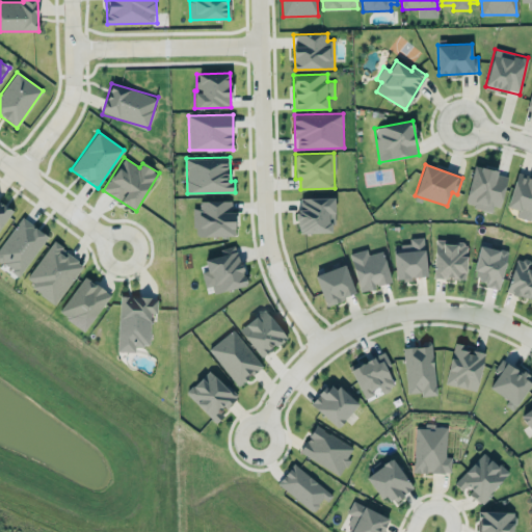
[(506,174),(474,166),(464,205),(498,212),(506,174)]
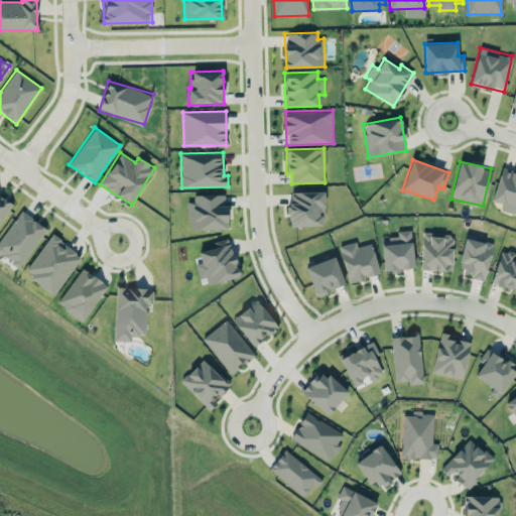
[(515,171),(502,168),(492,201),(502,204),(501,210),(515,214),(515,209),(515,171)]
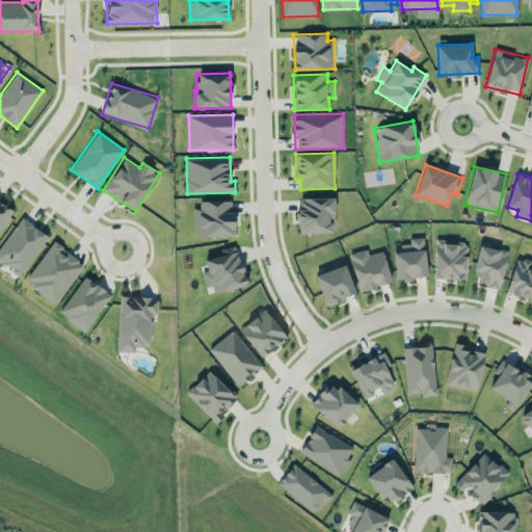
[(334,197),(297,198),(298,233),(335,232),(334,197)]
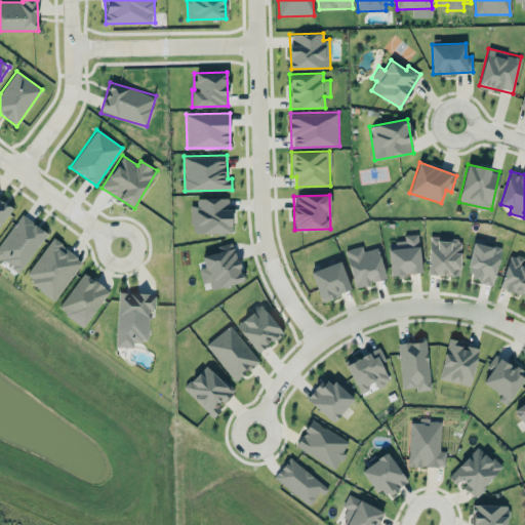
[(192,234),(231,232),(230,197),(197,199),(198,205),(191,205),(192,234)]
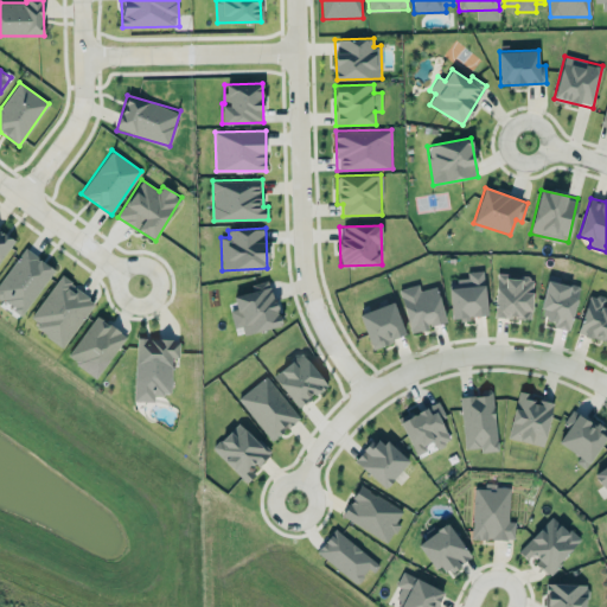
[(0,261),(16,241),(0,229),(0,261)]
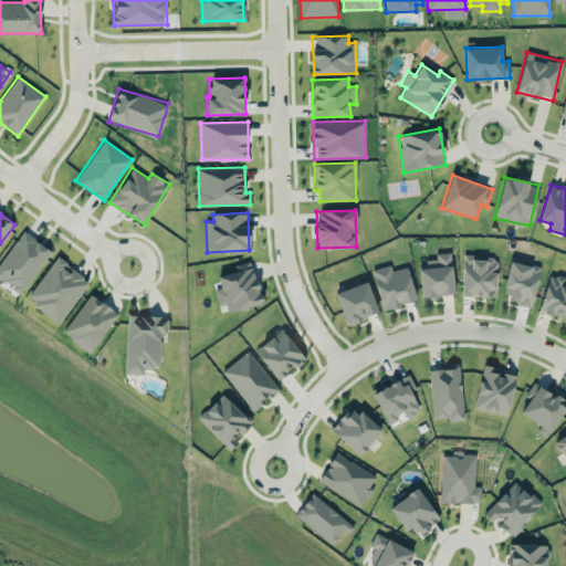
[(51,251),(23,231),(0,262),(0,278),(20,293),(51,251)]
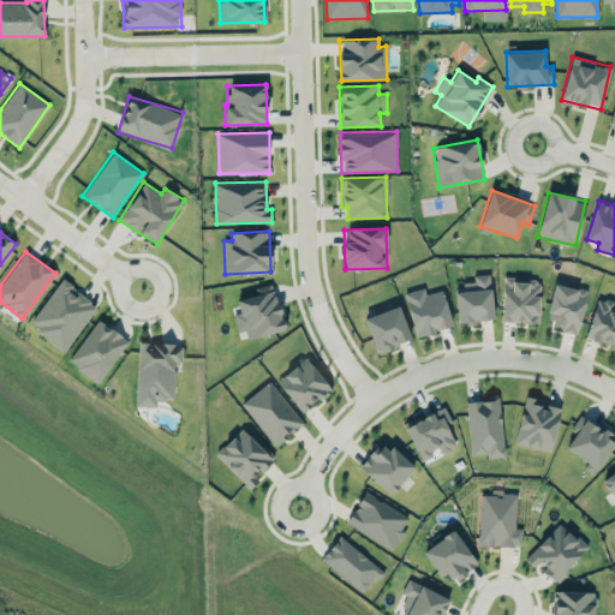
[(455,291),(458,322),(493,321),(490,274),(473,275),(473,282),(463,282),(464,291),(455,291)]
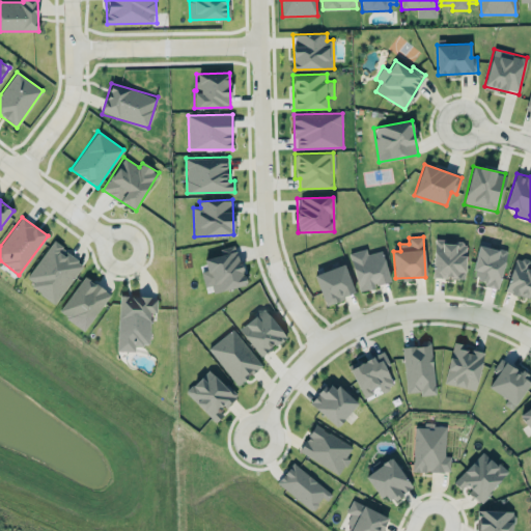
[(499,286),(506,250),(490,247),(491,242),(479,240),(471,280),(499,286)]
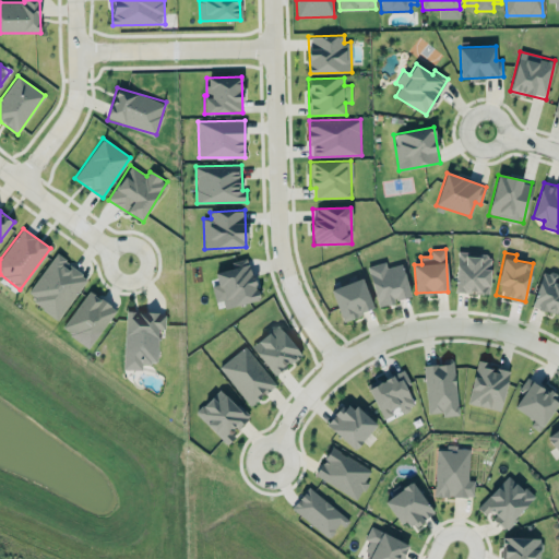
[(59,319),(88,276),(56,253),(26,296),(59,319)]
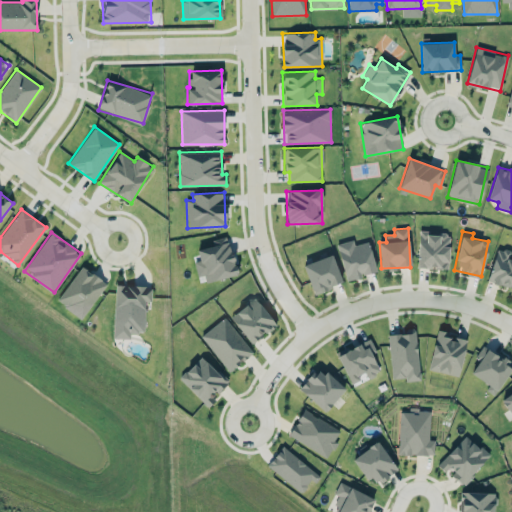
[(449,234),(419,233),(417,267),(448,268),(449,234)]
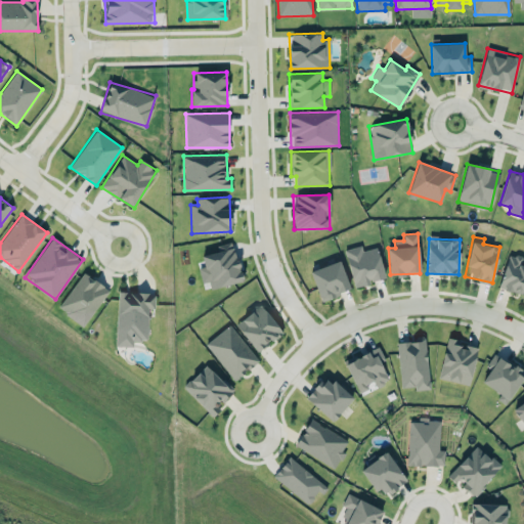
[(199,267),(203,282),(209,281),(211,289),(243,281),(233,242),(215,246),(216,252),(202,255),(204,266),(199,267)]
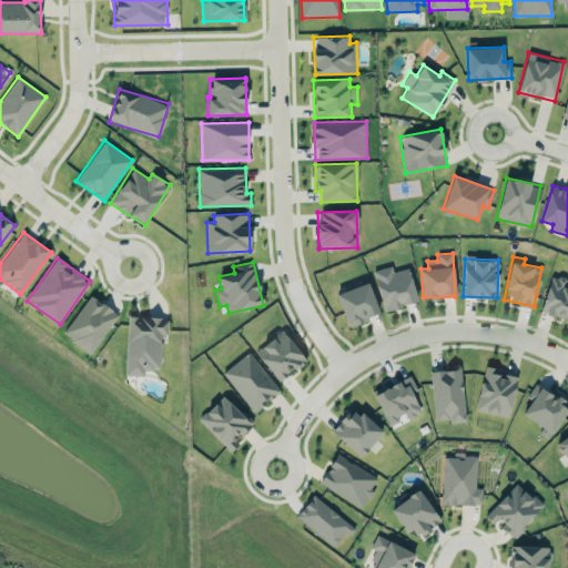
[(417,301),(408,267),(393,272),(392,265),(373,271),(385,312),(401,307),(399,305),(417,301)]
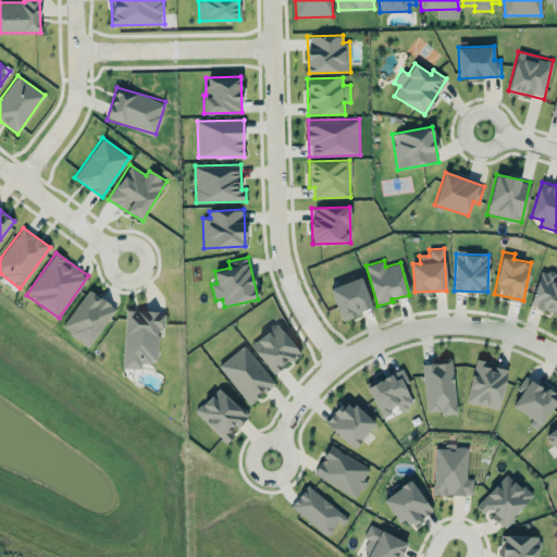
[(531,307),(556,312),(556,282),(554,281),(555,273),(540,270),(531,307)]
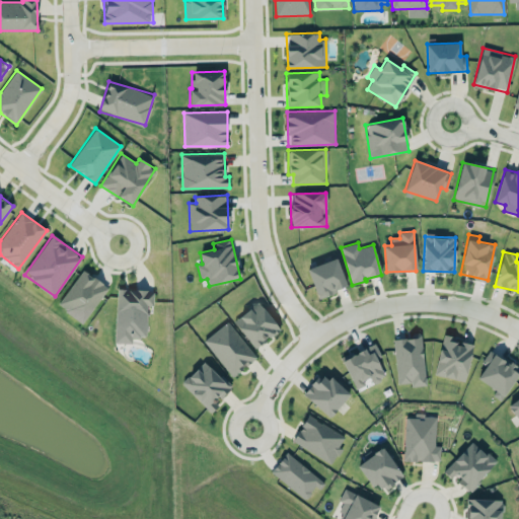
[(307,269),(318,298),(348,287),(336,256),(326,260),(326,261),(307,269)]
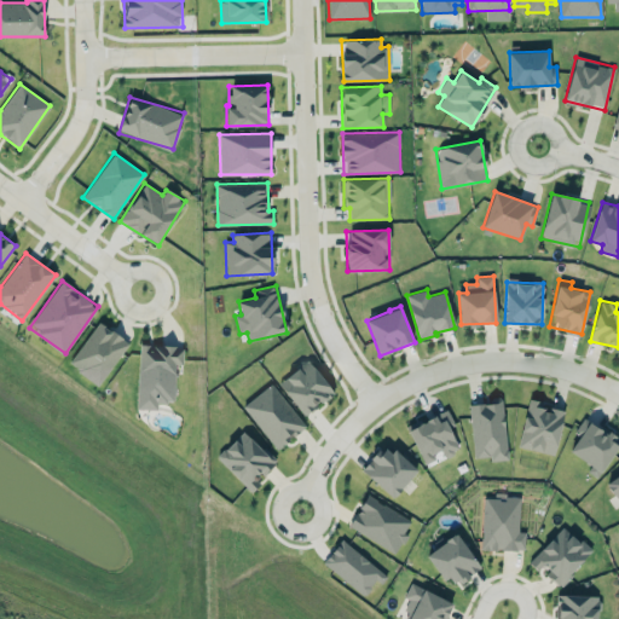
[(69,364),(99,386),(128,342),(98,320),(69,364)]
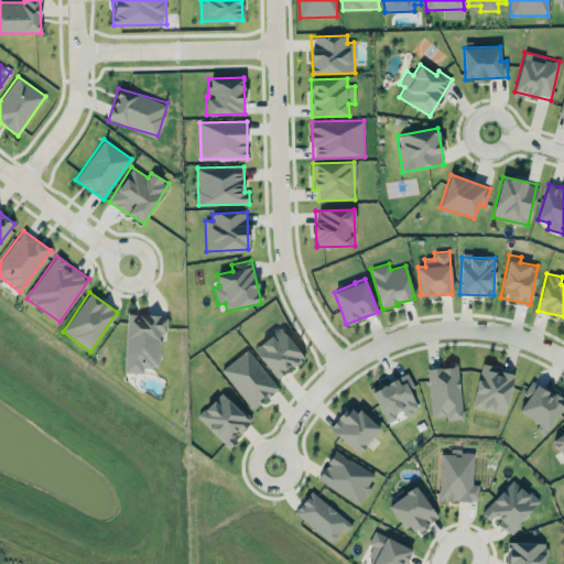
[(160,332),(166,332),(167,315),(127,314),(126,372),(143,372),(144,366),(159,366),(160,332)]
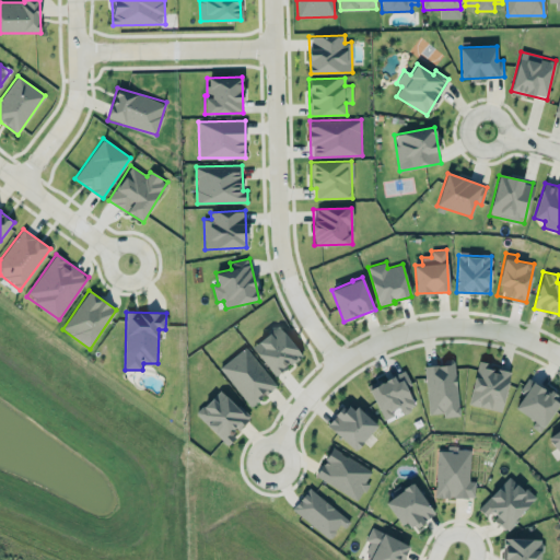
[(273,376),(302,357),(280,325),(252,345),(273,376)]
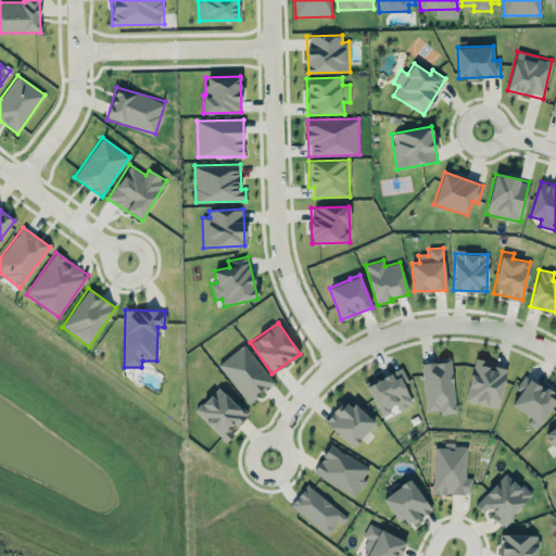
[(275,383),(244,344),(217,365),(248,404),(275,383)]
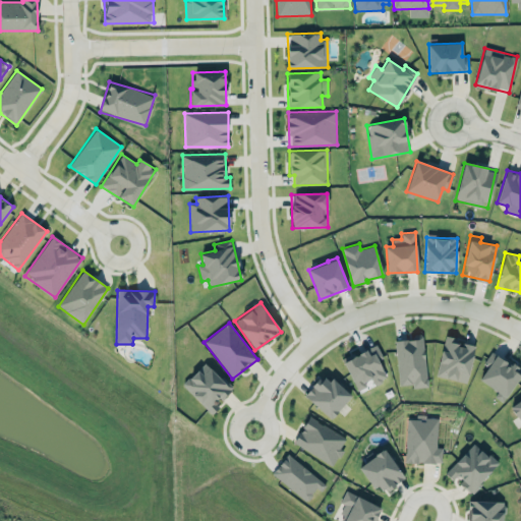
[(395,341),(399,386),(412,384),(412,388),(428,387),(422,333),(411,334),(412,339),(395,341)]
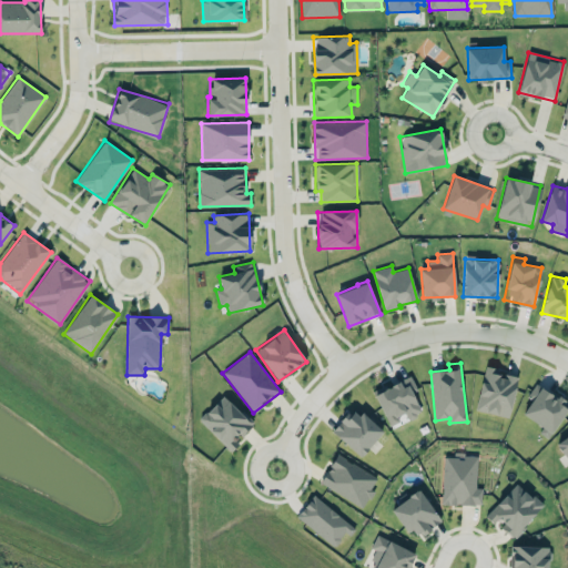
[(518,375),(485,367),(475,409),(508,417),(518,375)]
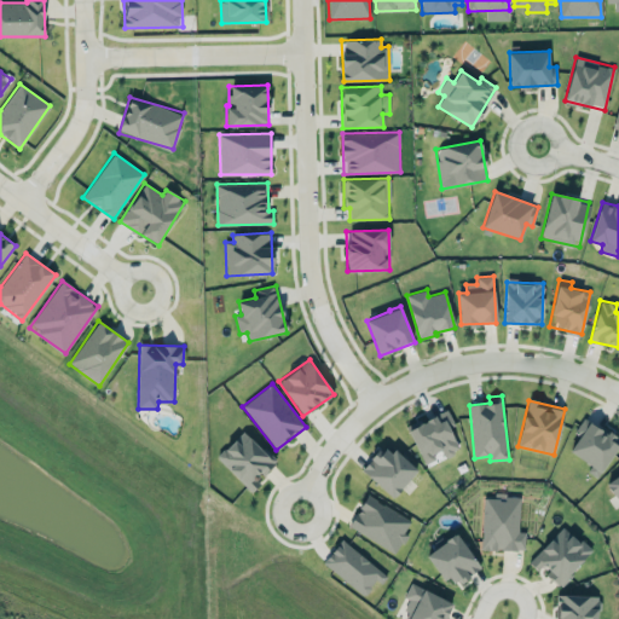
[(408,428),(423,464),(440,457),(441,458),(460,450),(450,427),(455,426),(449,410),(408,428)]
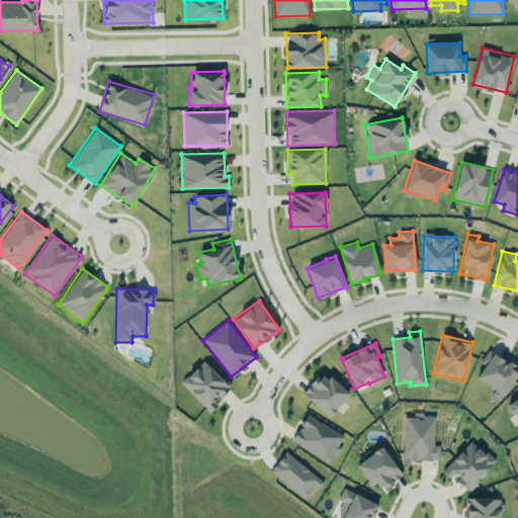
[(500,400),(517,370),(517,367),(489,349),(481,361),(485,364),(477,377),(495,390),(492,395),(500,400)]
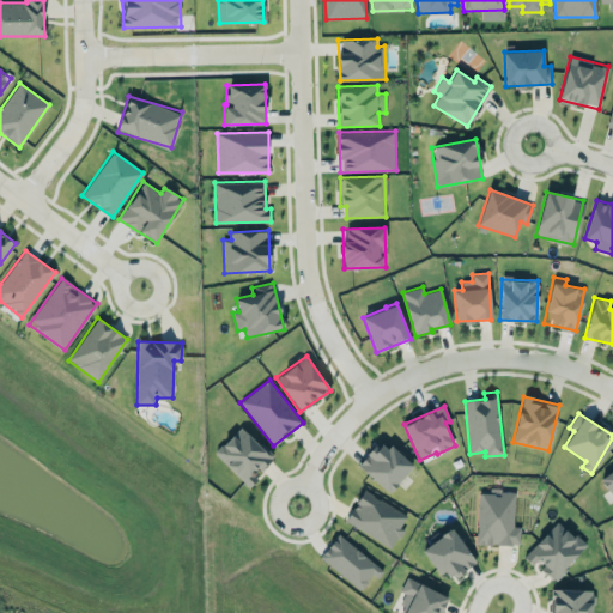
[(258,473),(273,456),(241,425),(214,454),(249,486),(260,475),(258,473)]
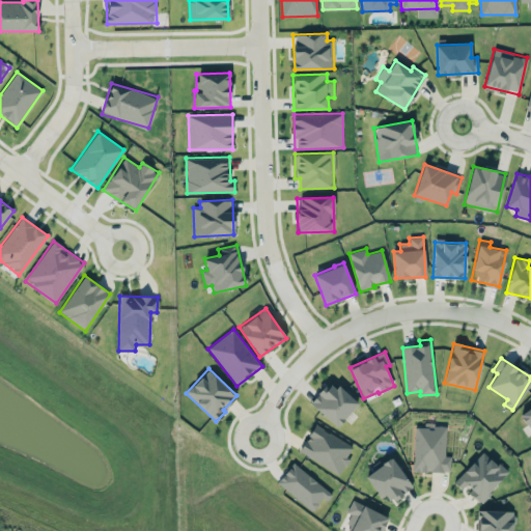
[(336,426),(358,403),(338,385),(333,390),(327,384),(310,402),(336,426)]
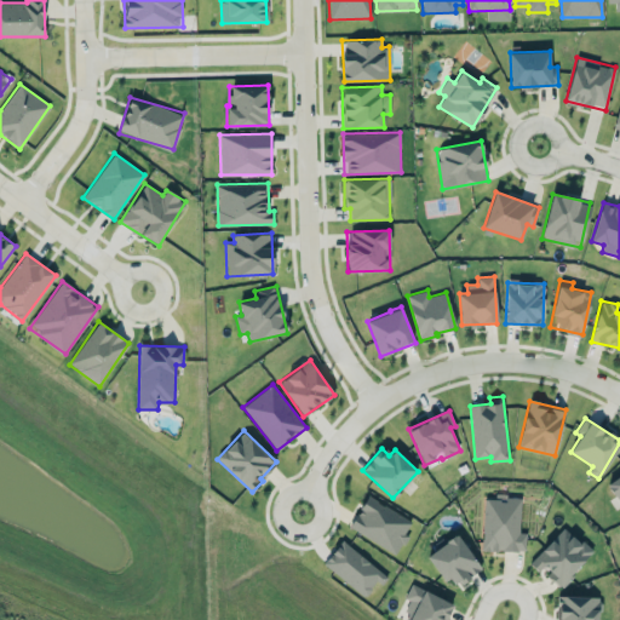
[(619,475),(608,482),(619,504),(619,475)]
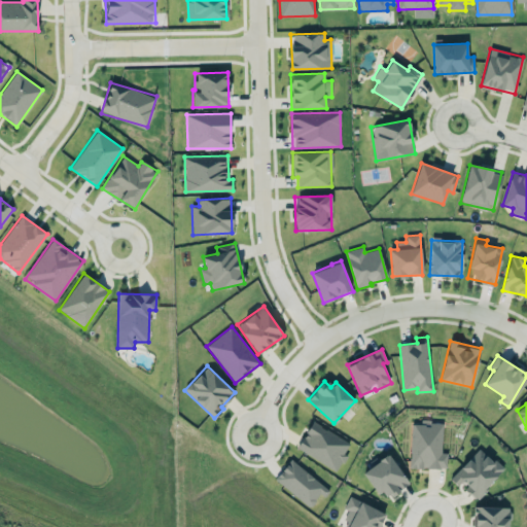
[(344,454),(350,442),(312,421),(296,449),(338,470),(346,455),(344,454)]
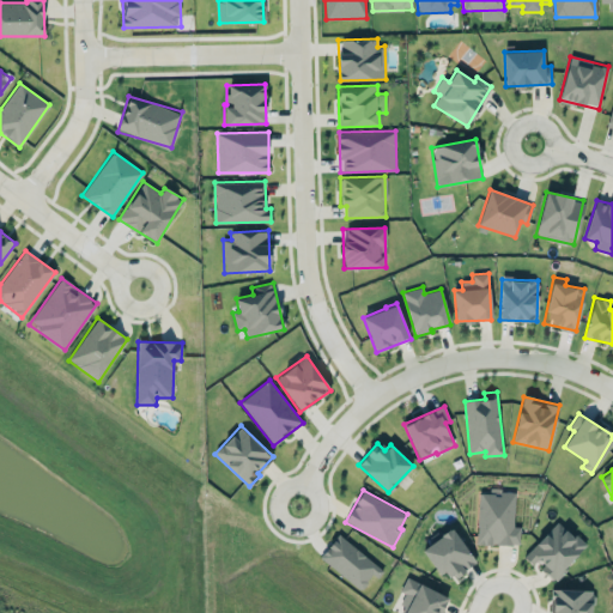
[(478,492),(477,544),(520,545),(520,527),(514,526),(515,493),(478,492)]
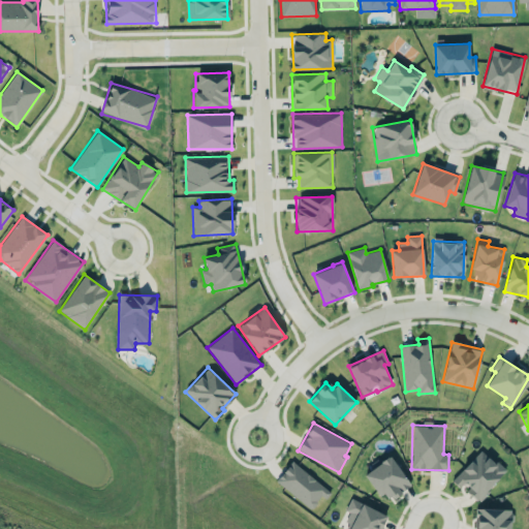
[(505,471),(481,448),(452,480),(462,491),(464,488),(477,500),(505,471)]
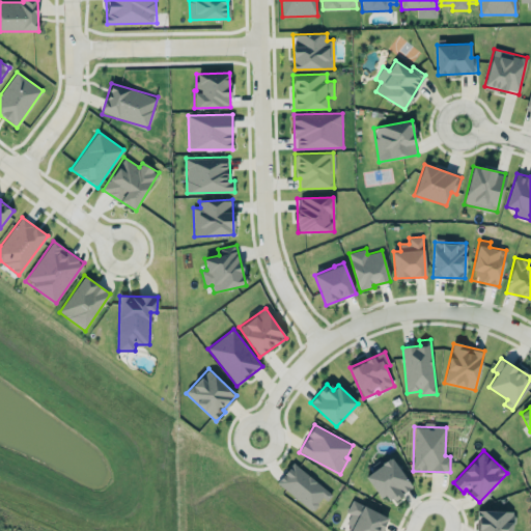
[(412,487),(393,457),(366,474),(386,504),(412,487)]
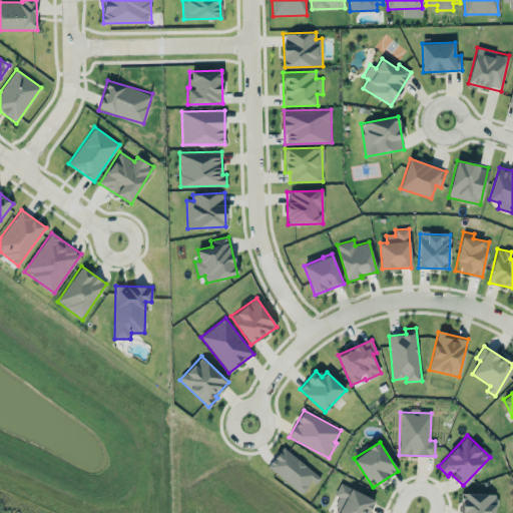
[(268,465),(302,495),(318,476),(284,446),(268,465)]
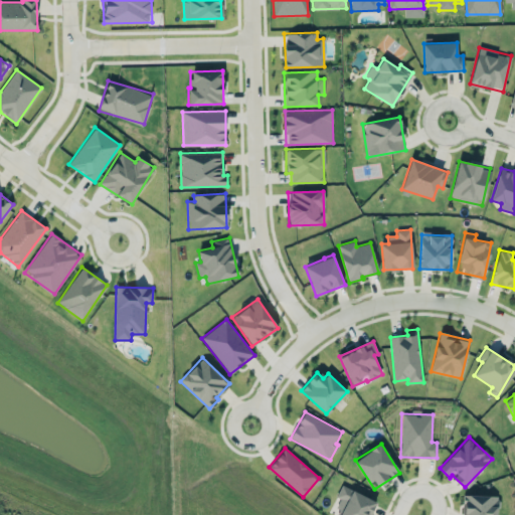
[(337,514),(370,514),(377,501),(341,485),(336,496),(340,498),(336,507),(340,509),(337,514)]
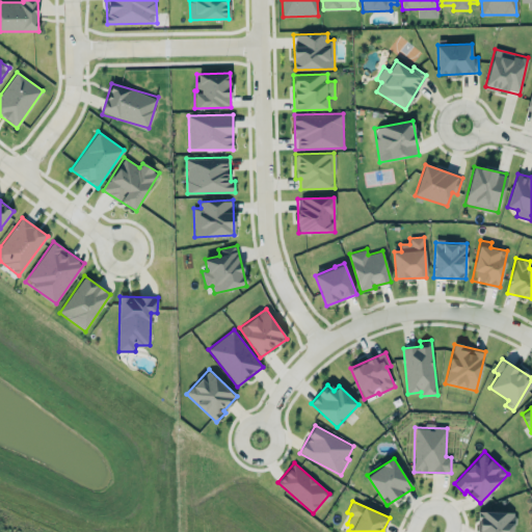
[(513,531),(514,511),(479,510),(478,531),(513,531)]
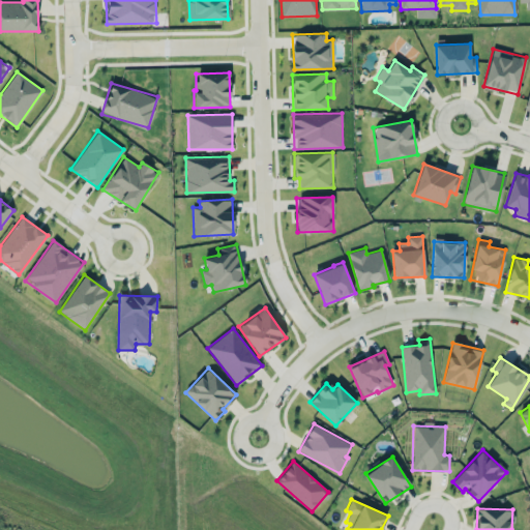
All buildings are outlined.
